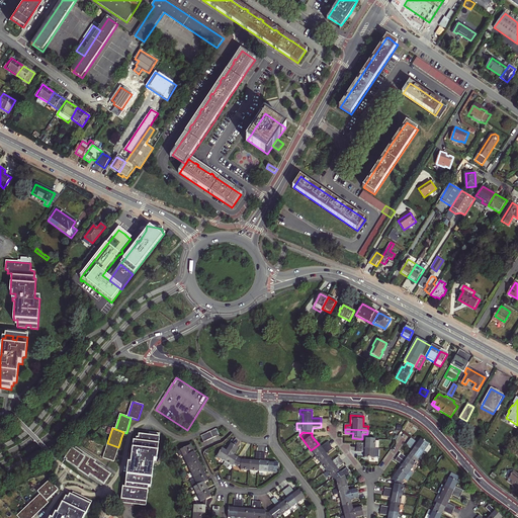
[(134,504),(146,506),(148,488),(151,488),(154,461),(157,461),(160,434),(150,433),(149,437),(139,436),(139,439),(137,439),(137,442),(134,442),(132,460),(132,465),(128,464),(125,488),(123,488),(121,503),(134,504)]
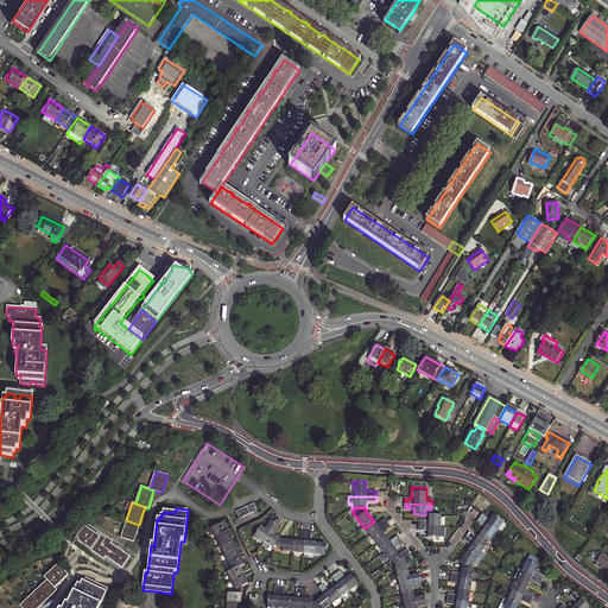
[(419,526),(444,527),(445,517),(429,515),(429,521),(419,521),(419,526)]
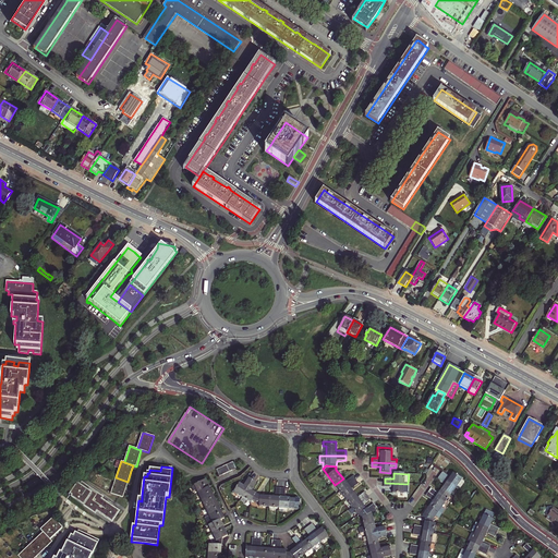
[(440,476),(457,487),(461,480),(453,473),(450,477),(443,473),(440,476)]
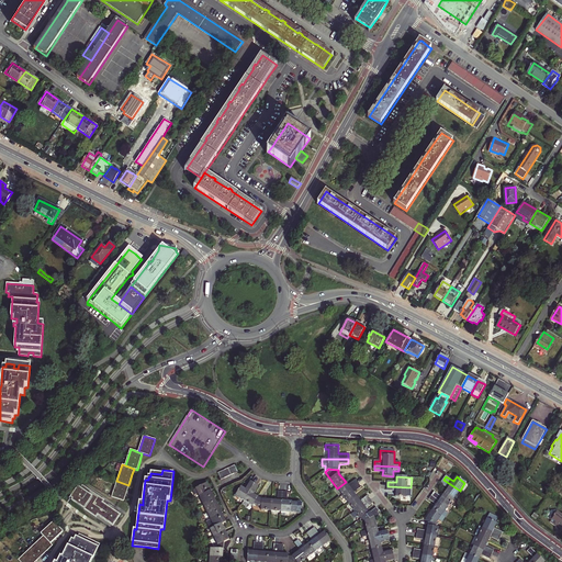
[(445,493),(453,499),(460,491),(444,480),(440,483),(448,489),(445,493)]
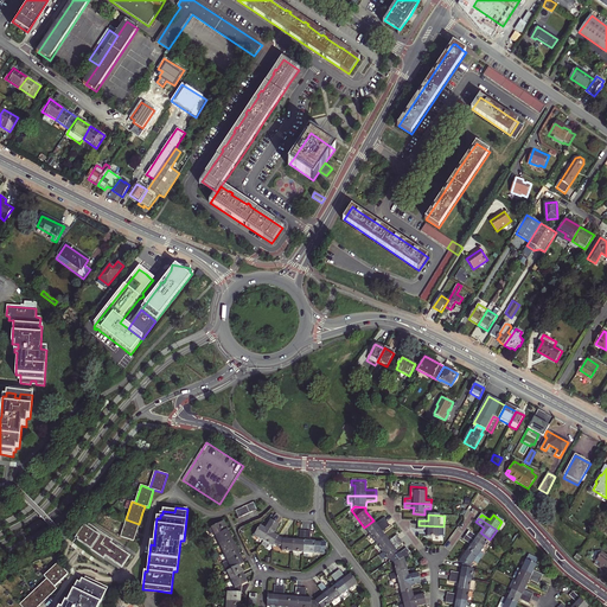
[(121,537),(134,542),(136,531),(139,524),(126,519),(121,537)]
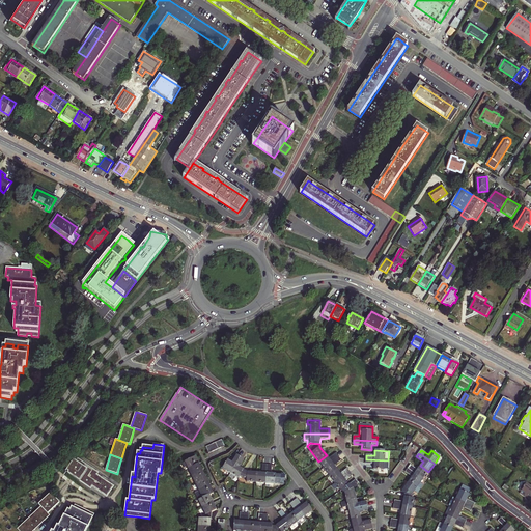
[(327,455),(318,462),(324,469),(338,457),(336,454),(329,458),(327,455)]
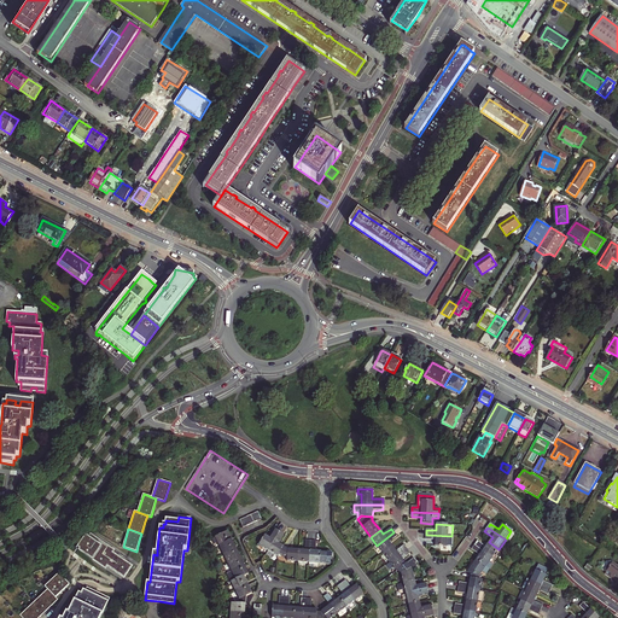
[(266,536),(260,546),(268,552),(280,534),(275,530),(270,538),(266,536)]
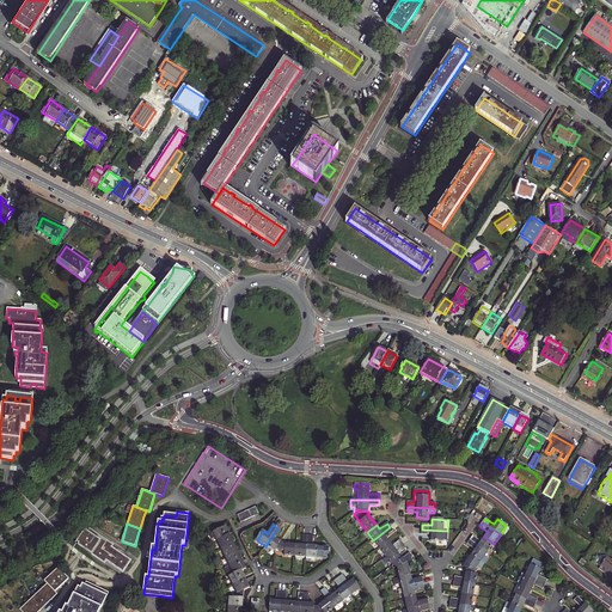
[(123,574),(132,562),(112,548),(114,545),(98,534),(89,526),(77,542),(78,543),(79,544),(78,545),(104,564),(105,563),(106,562),(115,568),(123,574)]
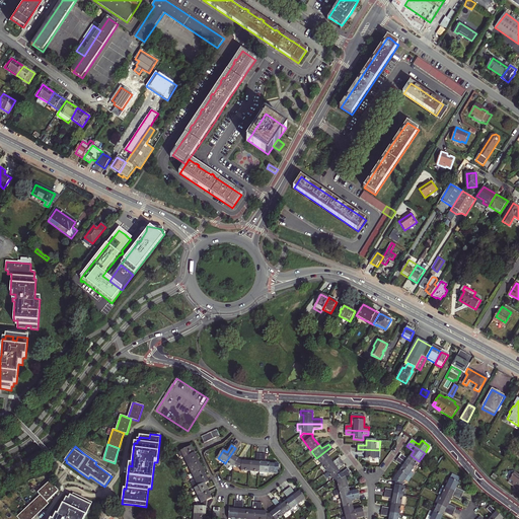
[(180,452),(183,459),(195,454),(192,447),(180,452)]
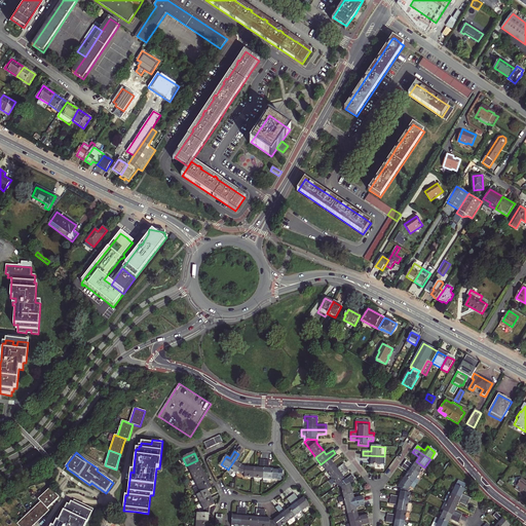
[(335,453),(321,464),(326,472),(334,465),(331,461),(338,456),(335,453)]
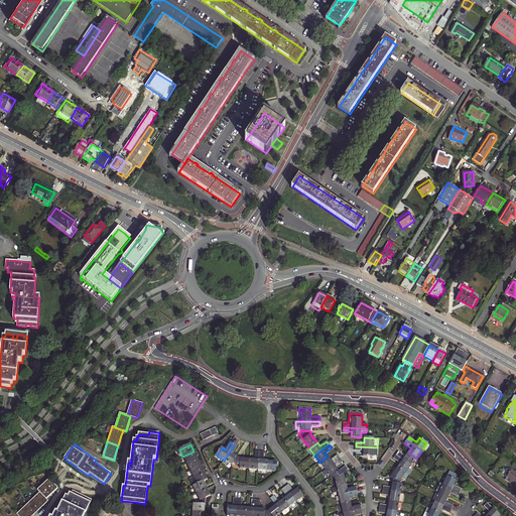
[(234,445),(224,461),(228,463),(232,466),(234,464),(237,458),(233,455),(237,447),(234,445)]
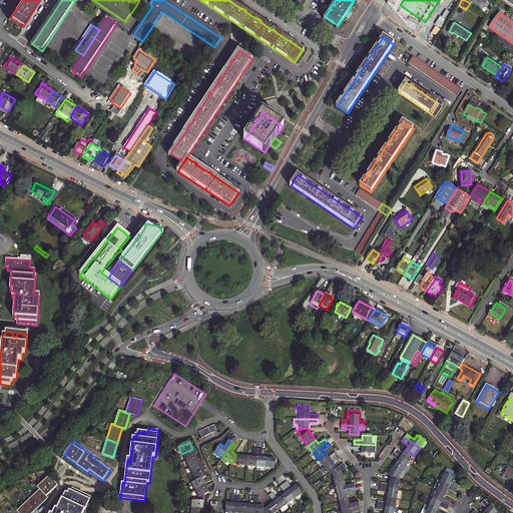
[(361,453),(371,454),(371,453),(375,453),(375,445),(354,444),(353,448),(362,449),(361,453)]
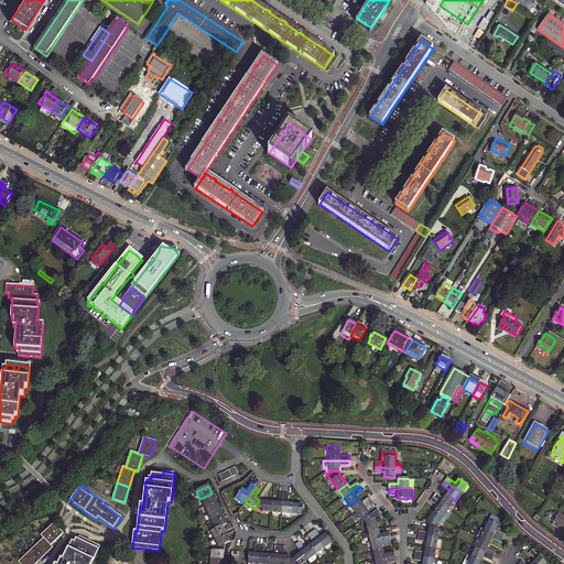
[(199,499),(204,507),(215,501),(212,494),(199,499)]
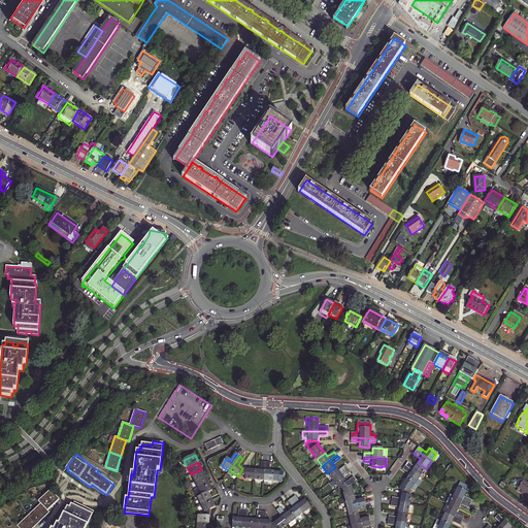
[(255,481),(264,482),(265,463),(262,462),(261,471),(256,470),(255,481)]
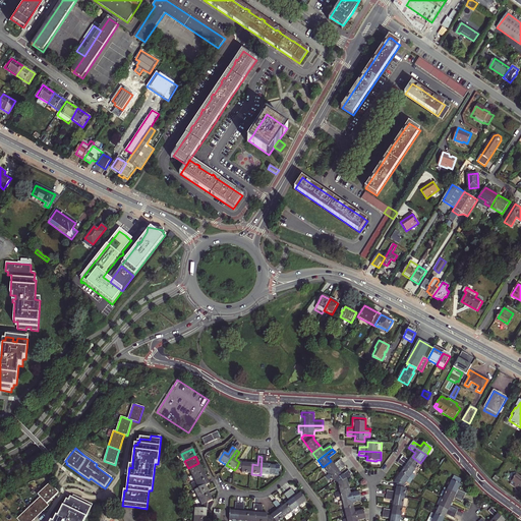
[(400,460),(414,470),(420,463),(412,457),(409,461),(403,456),(400,460)]
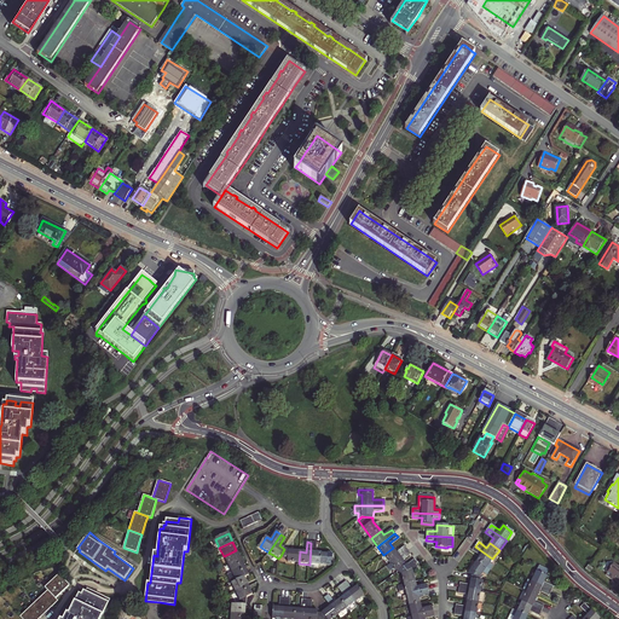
[(311,543),(310,565),(327,565),(328,555),(322,554),(316,553),(317,543),(311,543)]
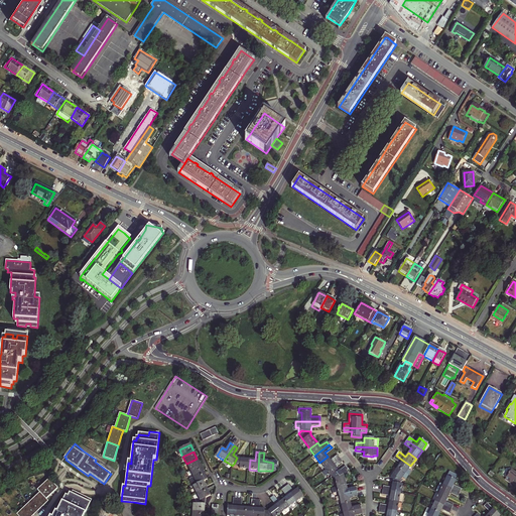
[(328,457),(319,463),(326,470),(340,459),(338,456),(331,461),(328,457)]
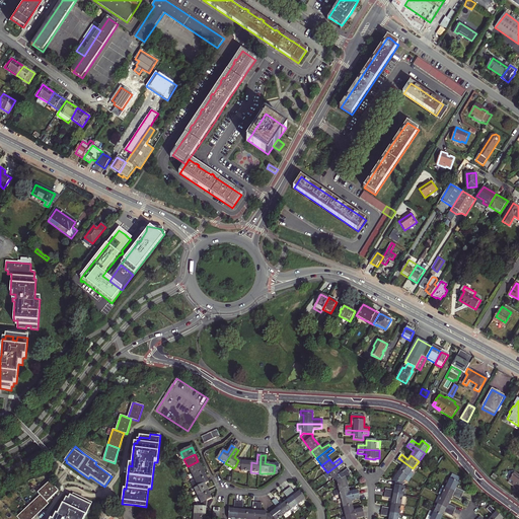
[(399,470),(412,478),(414,474),(411,472),(413,468),(398,458),(396,461),(402,466),(399,470)]
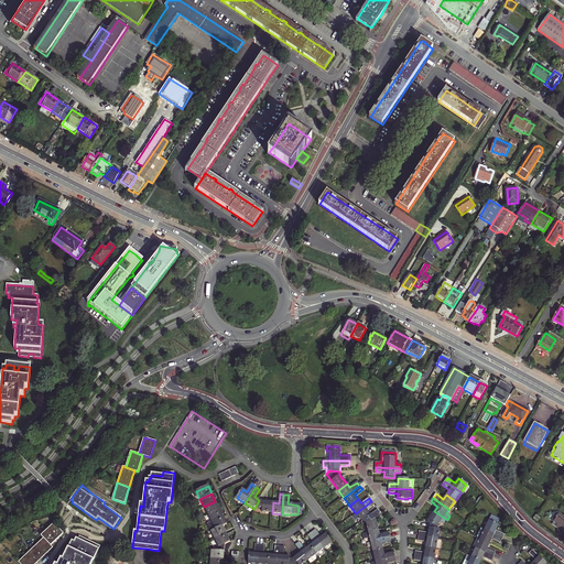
[(273,502),(262,501),(259,500),(256,507),(259,508),(262,509),(262,512),(272,513),(273,502)]
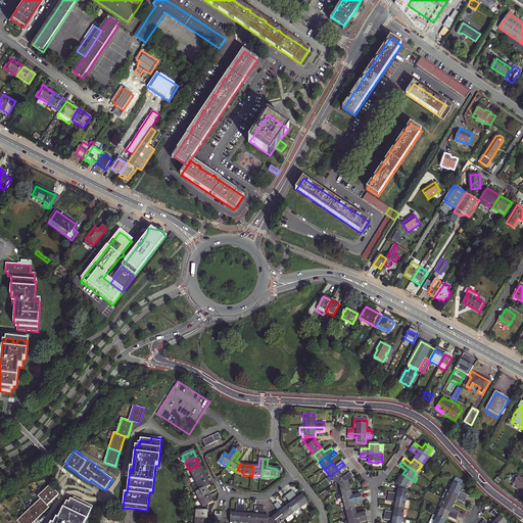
[(189,470),(192,477),(203,472),(199,465),(189,470)]
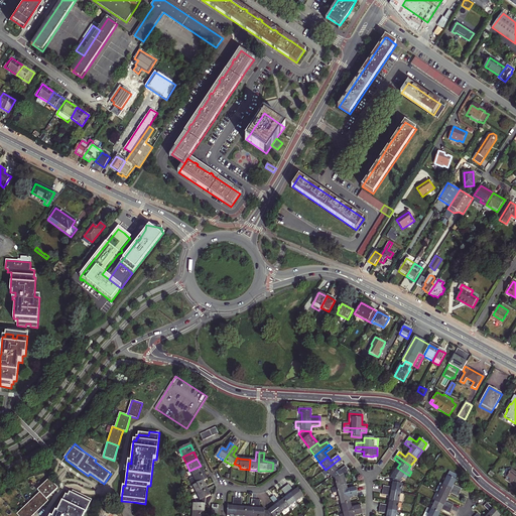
[(340,459),(326,470),(332,478),(333,476),(339,472),(336,468),(343,463),(340,459)]
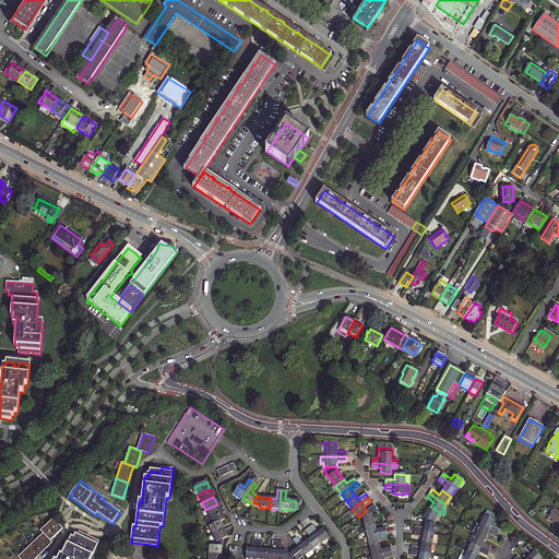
[(205,510),(210,518),(222,512),(217,504),(205,510)]
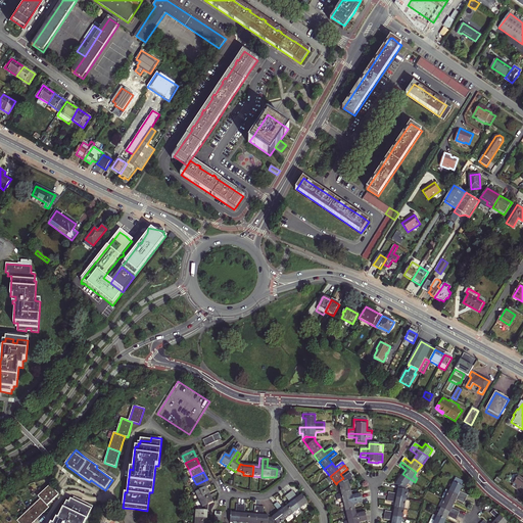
[(339,485),(341,494),(350,491),(348,483),(353,480),(351,477),(352,476),(350,473),(343,478),(337,482),(339,485)]
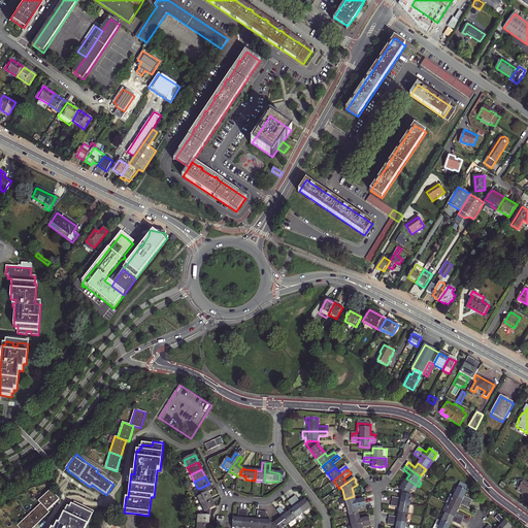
[(419,487),(406,479),(403,483),(399,489),(402,491),(401,494),(408,496),(408,492),(411,489),(416,491),(419,487)]
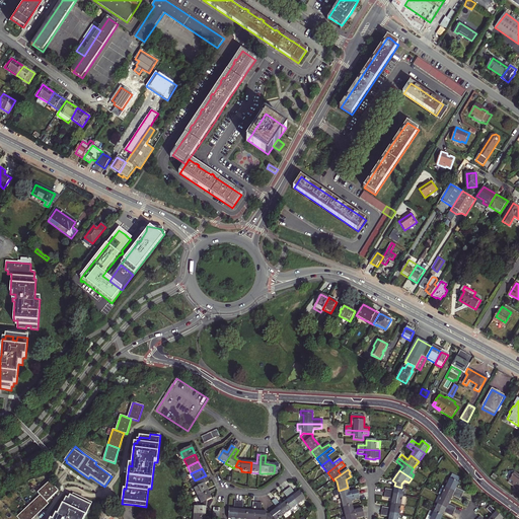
[(518,490),(518,472),(516,470),(515,472),(514,471),(508,479),(510,482),(508,483),(514,487),(518,490)]
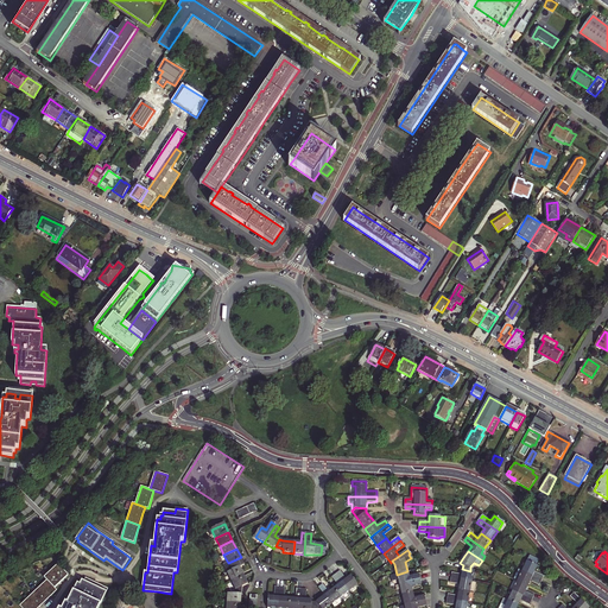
[(538,561),(530,556),(523,572),(542,581),(543,576),(534,572),(538,567),(536,565),(538,561)]
